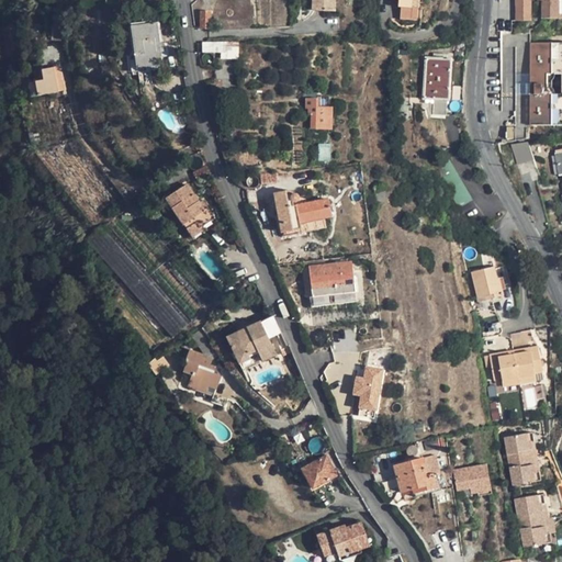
[(314,0),(314,10),(336,10),(335,0),(314,0)]
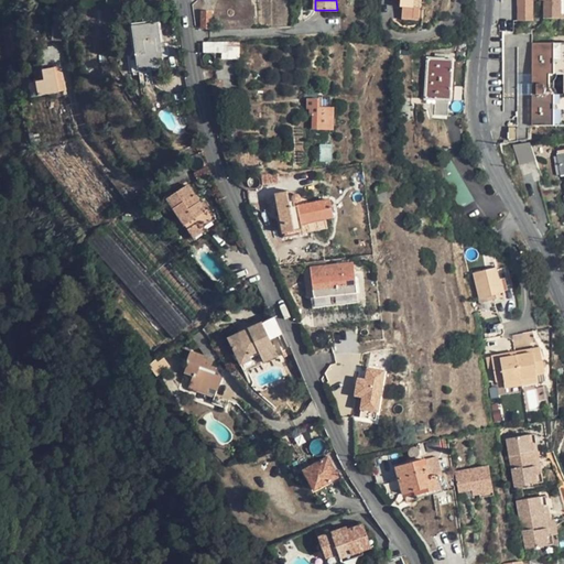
[(514,0),(516,18),(516,21),(529,21),(528,0),(514,0)]
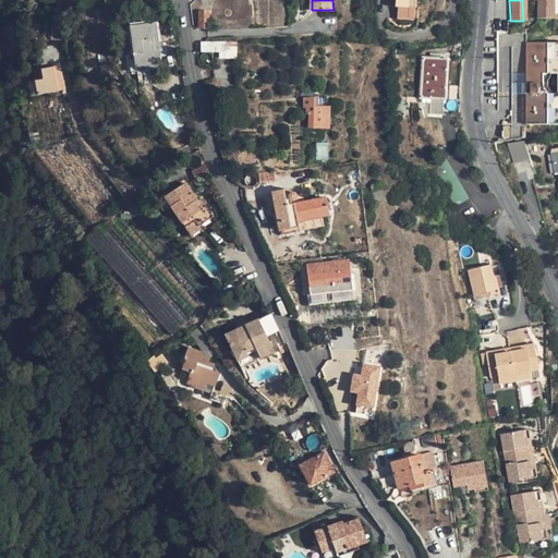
[(557,0),(534,0),(535,19),(557,17),(557,0)]
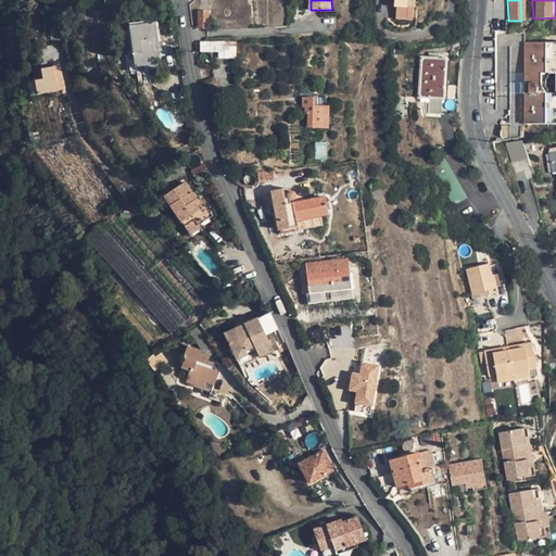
[(158,65),(156,57),(156,55),(155,50),(159,50),(155,24),(131,27),(135,53),(128,54),(130,68),(158,65)]
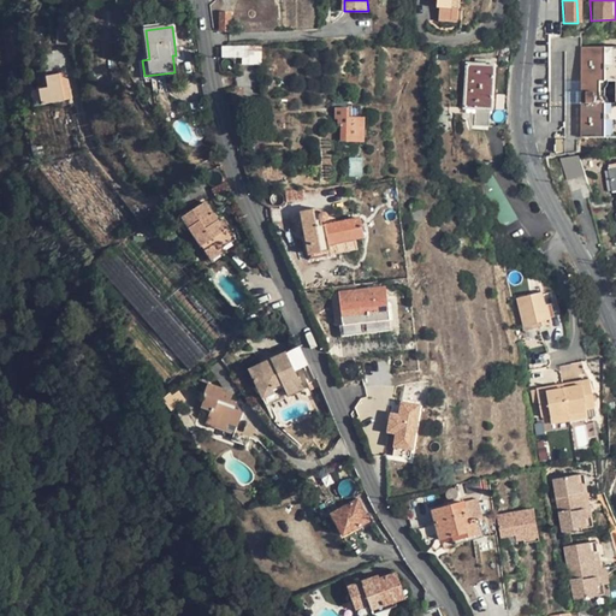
[(615,45),(580,47),(582,137),(615,135),(615,45)]
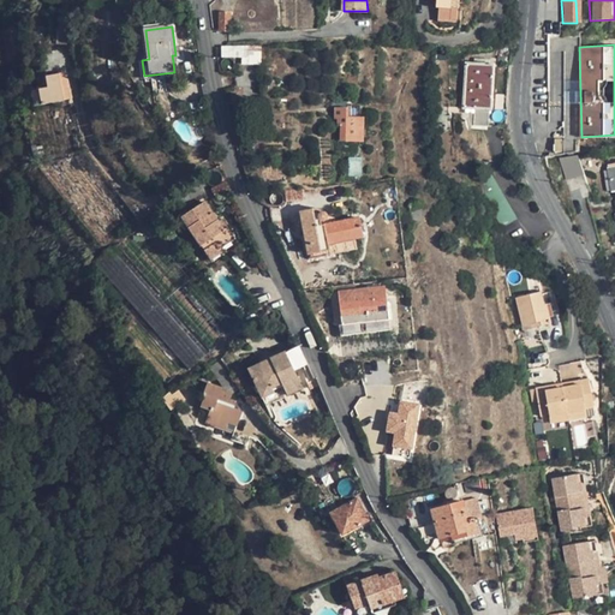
[(261,46),(243,47),(243,57),(244,64),(261,63),(261,46)]
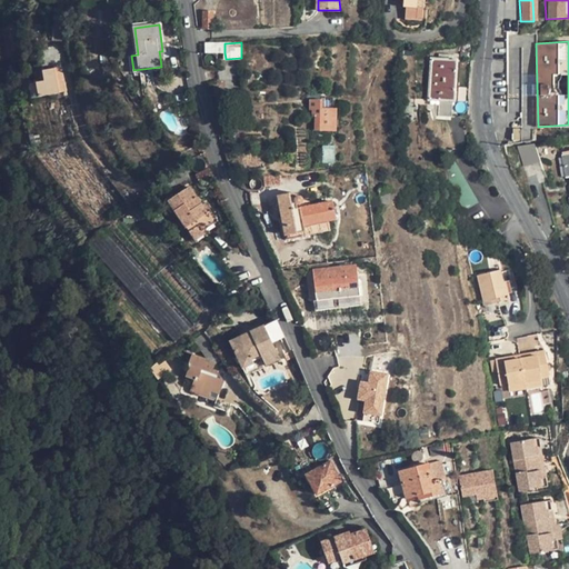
[(206,53),(225,52),(225,43),(206,43),(206,53)]
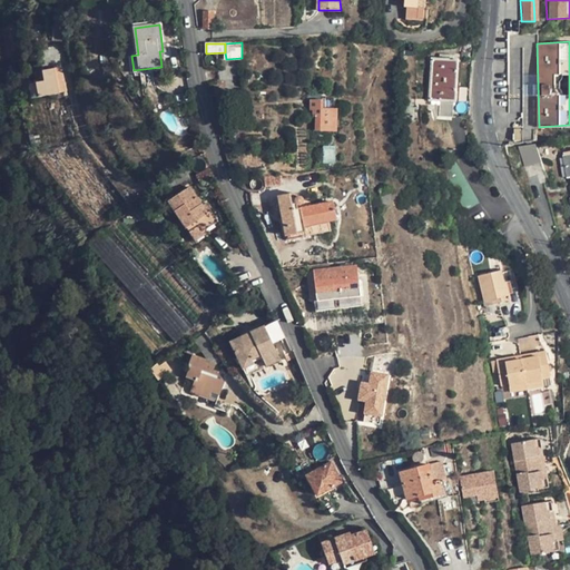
[(522,47),(508,48),(507,79),(508,108),(523,107),(522,47)]
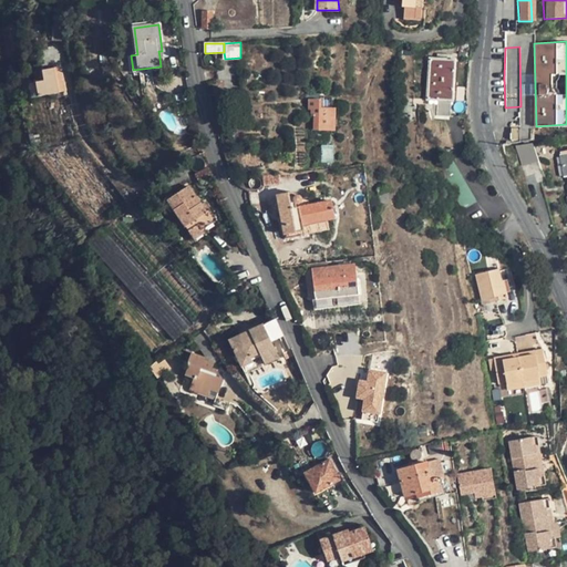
[(437,115),(442,116),(450,116),(451,102),(454,102),(456,61),(431,59),(429,100),(439,101),(437,115)]
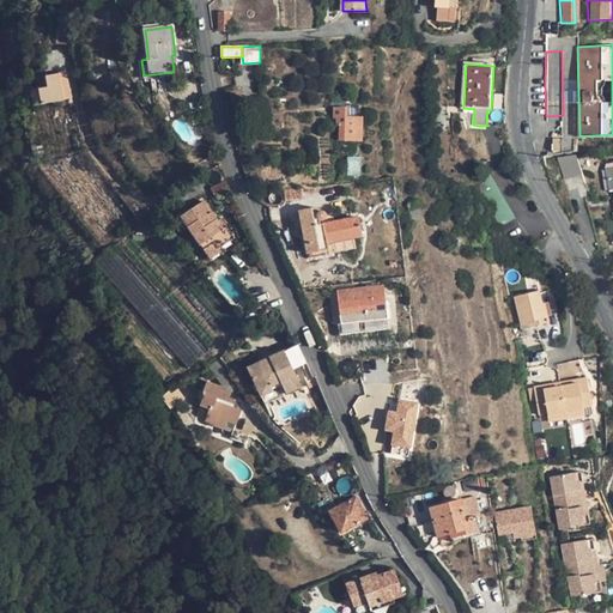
[(46,93),(37,95),(41,110),(61,105),(55,79),(43,83),(46,93)]
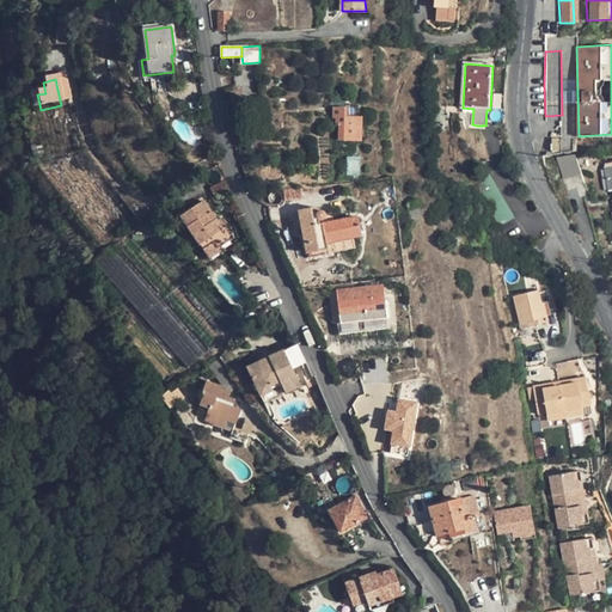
[(34,111),(41,110),(37,95),(30,97),(34,111)]
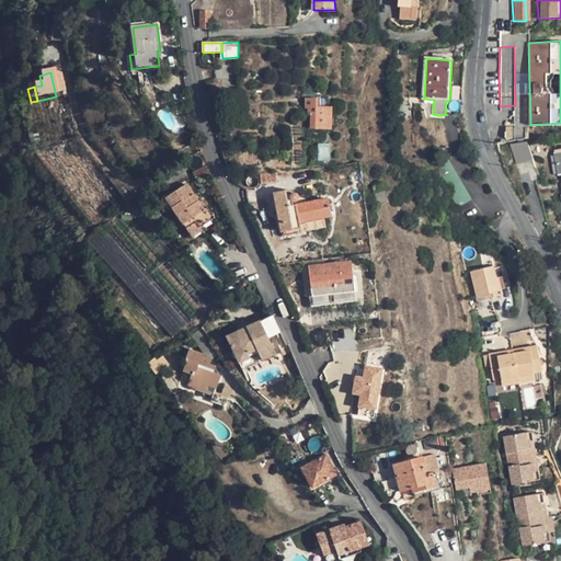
[(323,122),(331,123),(331,109),(317,107),(318,100),(307,100),(306,107),(308,107),(308,114),(311,114),(310,128),(321,128),(321,122),(323,122)]
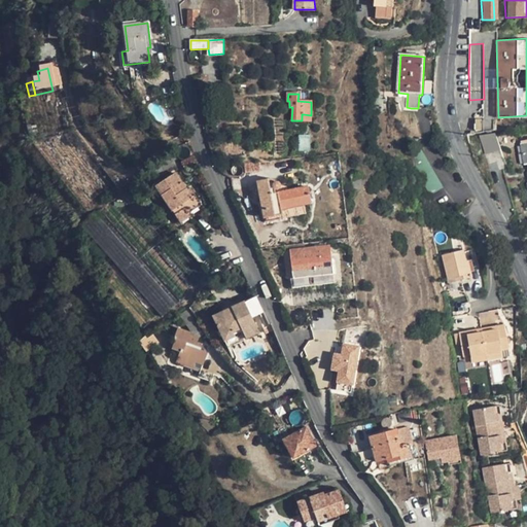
[(486,120),(497,120),(496,97),(485,97),(486,120)]
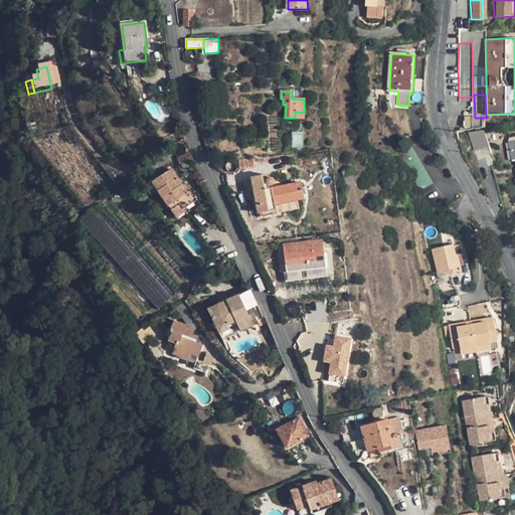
[(473,115),(473,97),(459,98),(460,115),(462,115),(473,115)]
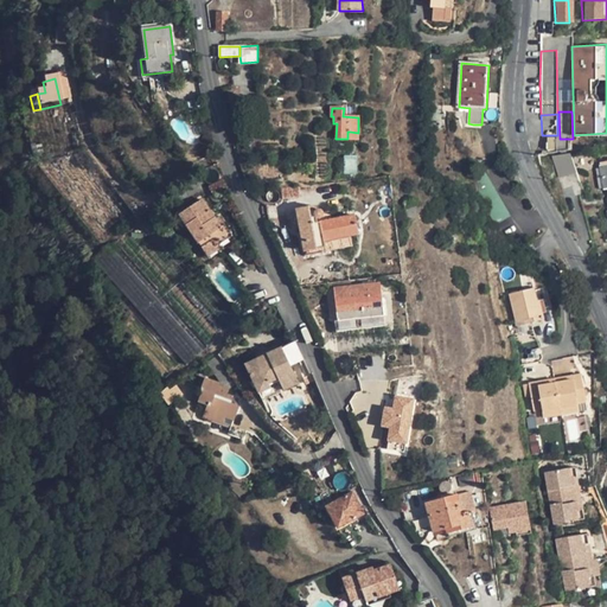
[(558,154),(557,135),(544,135),(542,135),(545,157),(551,155),(558,154)]
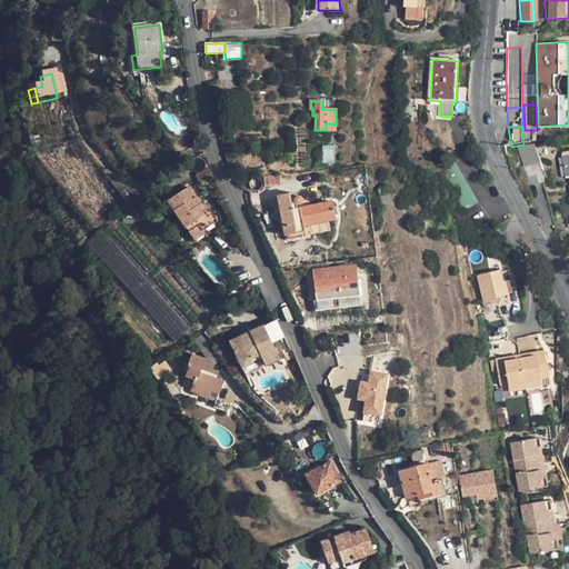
[(539,161),(533,143),(523,145),(517,146),(517,147),(525,166),(539,161)]
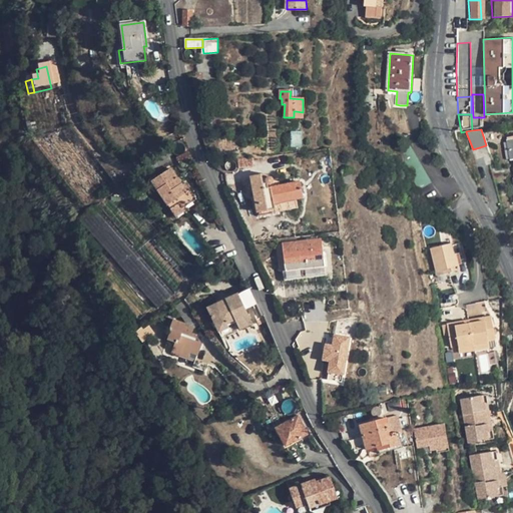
[(301,135),(293,134),(293,146),(300,146),(301,135)]
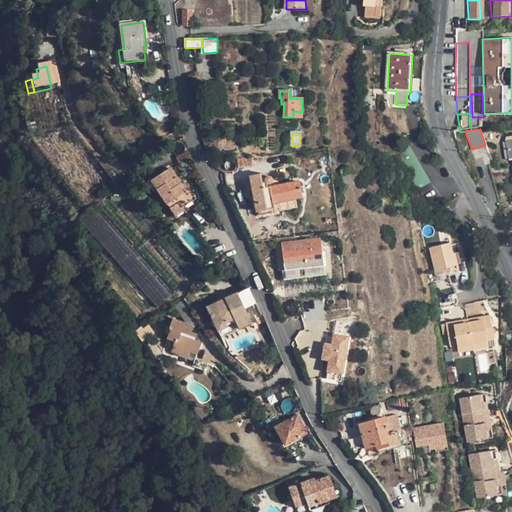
[(407,142),(396,148),(419,188),(430,181),(407,142)]
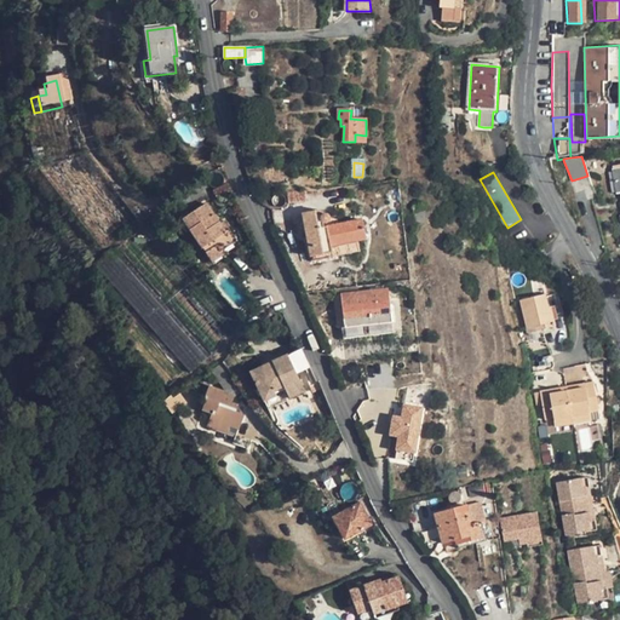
[(227,182),(218,188),(213,190),(218,199),(231,191),(227,182)]
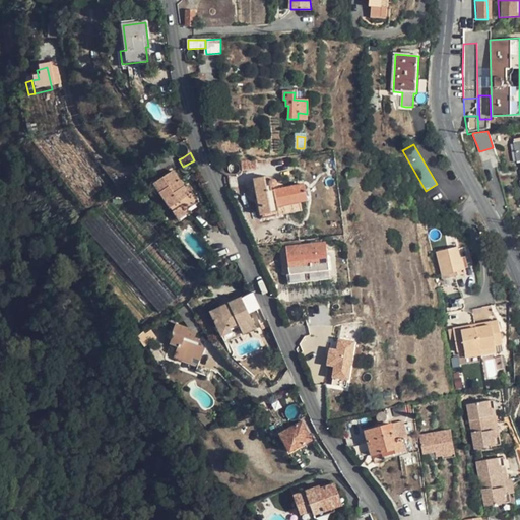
[(257,169),(256,160),(240,163),(241,171),(257,169)]
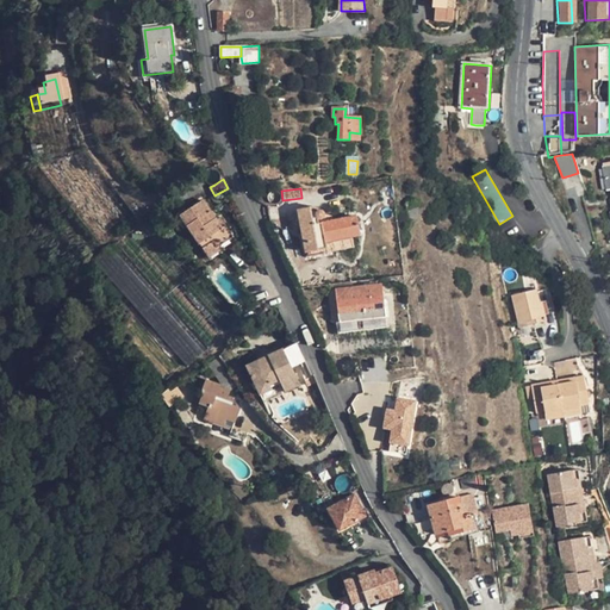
[(223,228),(217,219),(204,200),(182,216),(205,249),(206,248),(216,242),(219,247),(234,236),(226,224),(223,228)]
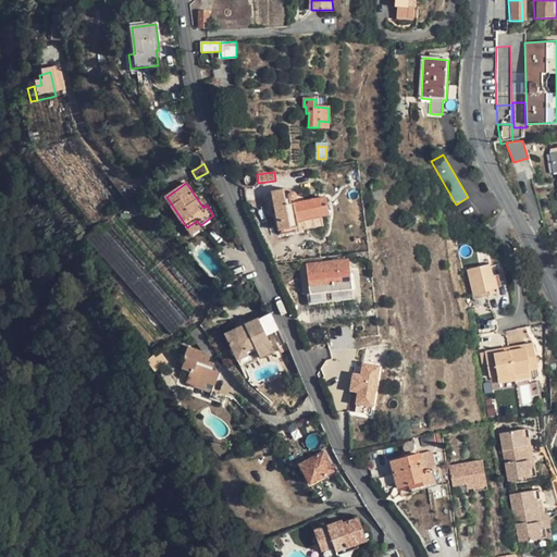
[(372,200),(383,199),(381,184),(371,185),(372,200)]
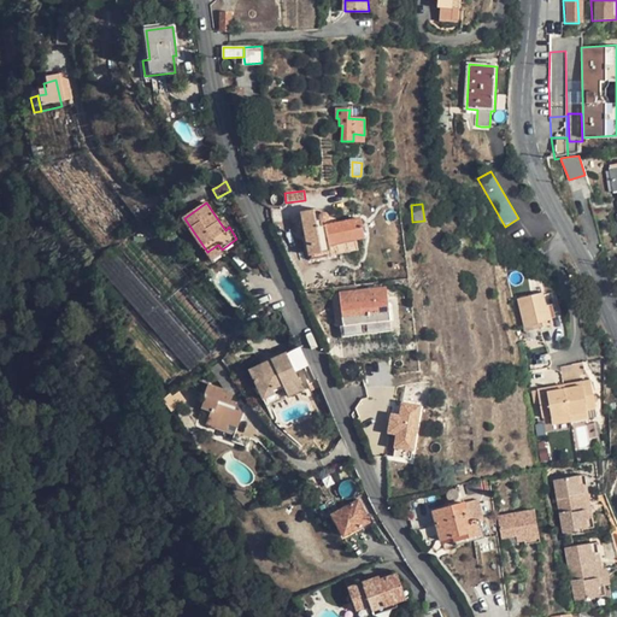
[(310,260),(331,257),(329,245),(357,240),(364,239),(360,219),(322,225),(321,221),(323,222),(325,221),(327,219),(328,218),(328,216),(327,213),(325,213),(323,213),(319,215),(318,211),(301,213),(310,260)]
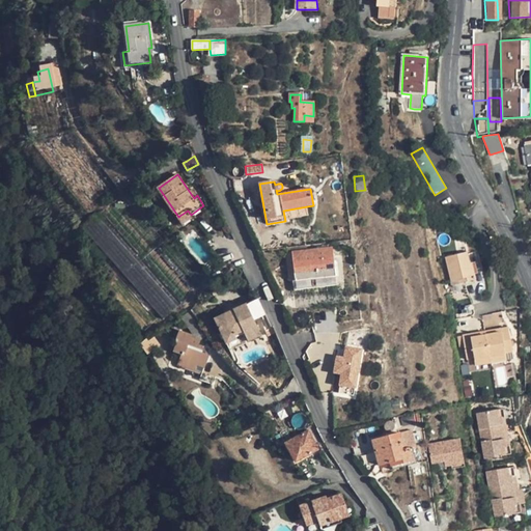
[(192,189),(189,191),(194,198),(197,195),(193,189),(192,189)]
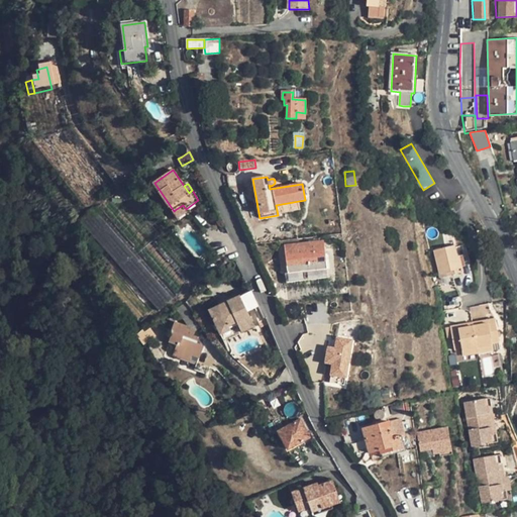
[(301,211),(299,201),(276,205),(278,215),(301,211)]
